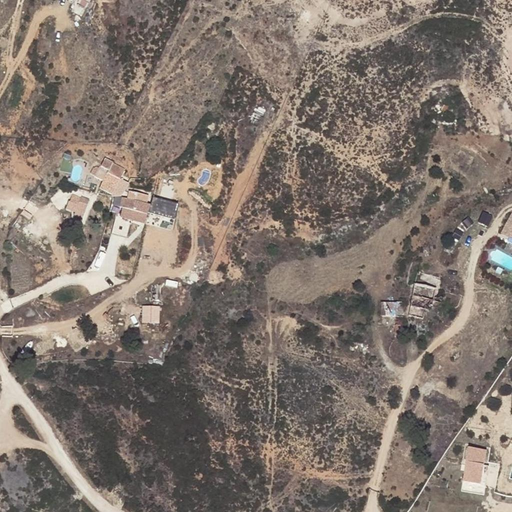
[(121,165),(110,159),(111,157),(102,153),(99,160),(97,160),(96,162),(94,161),(93,163),(91,162),(88,168),(92,170),(91,172),(99,176),(96,183),(108,190),(121,165)]
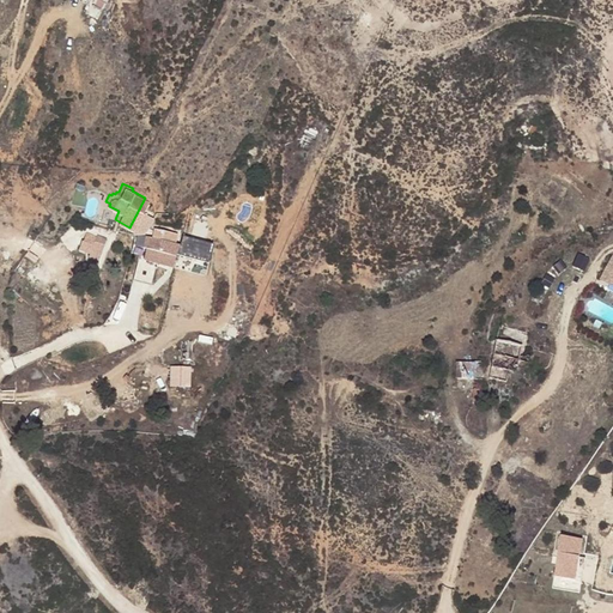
[(153,235),(163,237),(170,240),(174,228),(157,223),(153,235)]
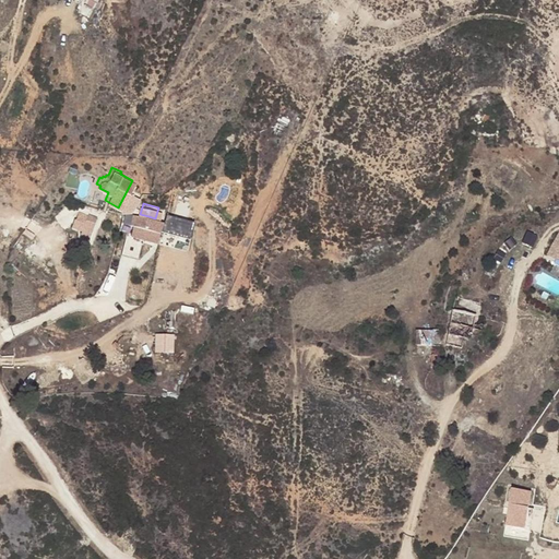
[(149,216),(140,214),(134,212),(131,221),(134,221),(141,223),(145,224),(149,216)]
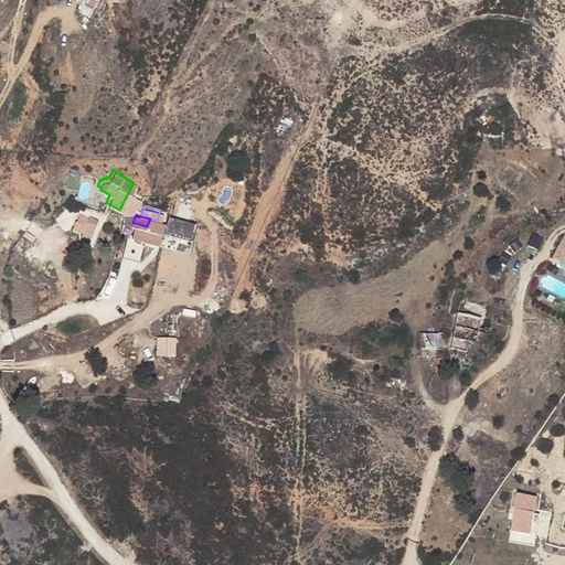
[(167,215),(161,233),(194,244),(200,226),(167,215)]
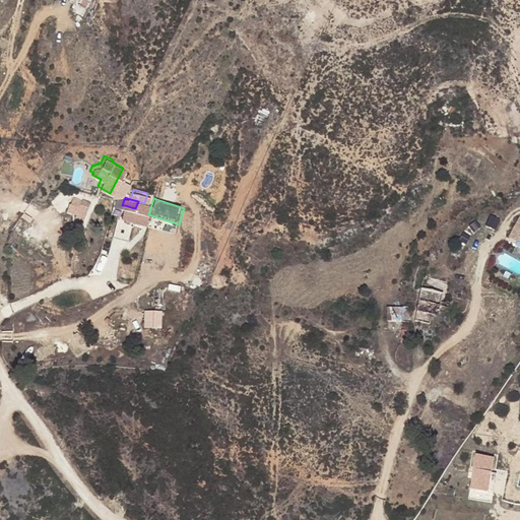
[(72,214),(80,216),(83,202),(75,200),(74,204),(73,211),(72,214)]
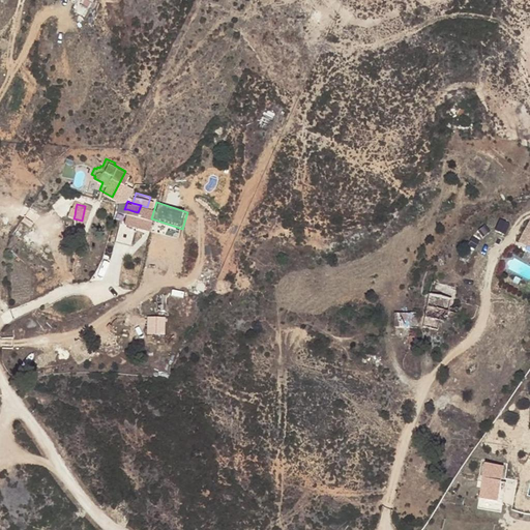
[(76,208),(66,205),(64,213),(75,215),(76,208)]
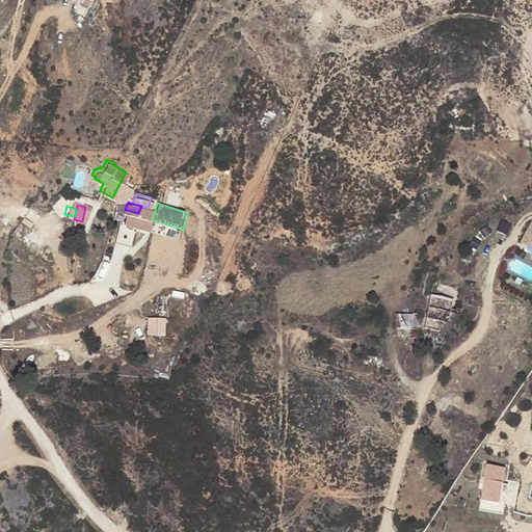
[(145,215),(148,208),(141,206),(138,213),(145,215)]
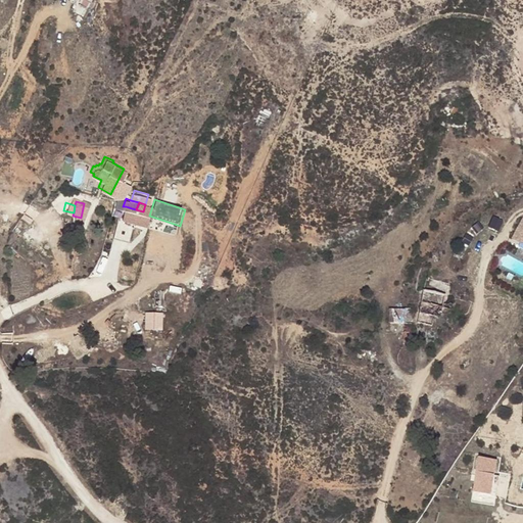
[(522,244),(522,216),(510,238),(522,244)]
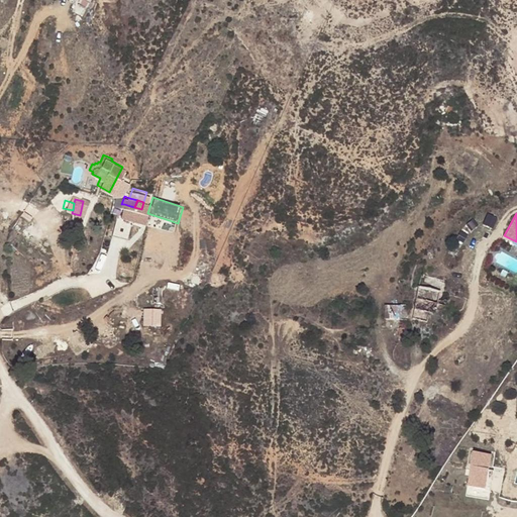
[(485,215),(482,224),(492,228),(496,219),(485,215)]
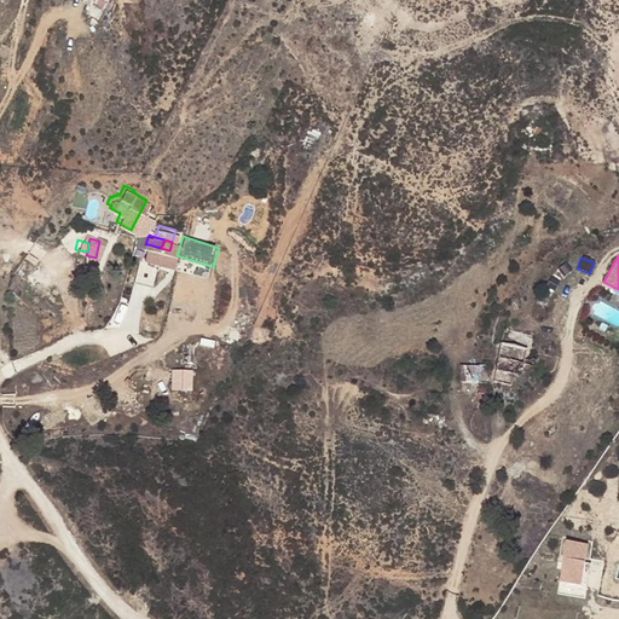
[(493,369),(513,372),(528,374),(531,363),(524,362),(526,345),(498,341),(493,369)]
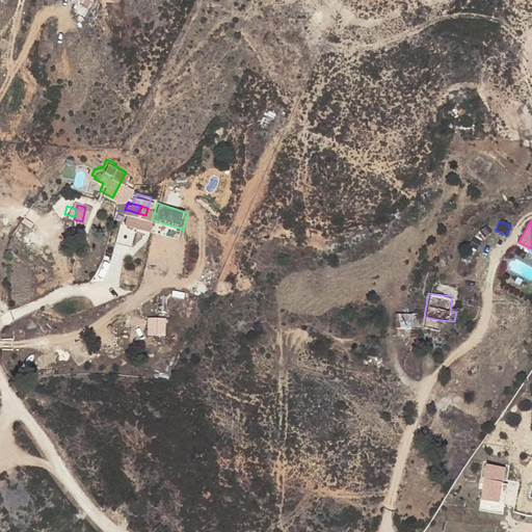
[(410,324),(410,310),(395,310),(394,323),(410,324)]
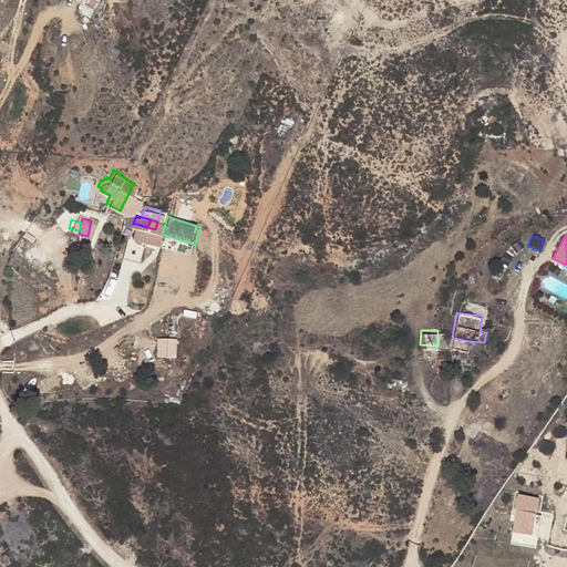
[(156,358),(176,358),(176,338),(156,338),(156,358)]
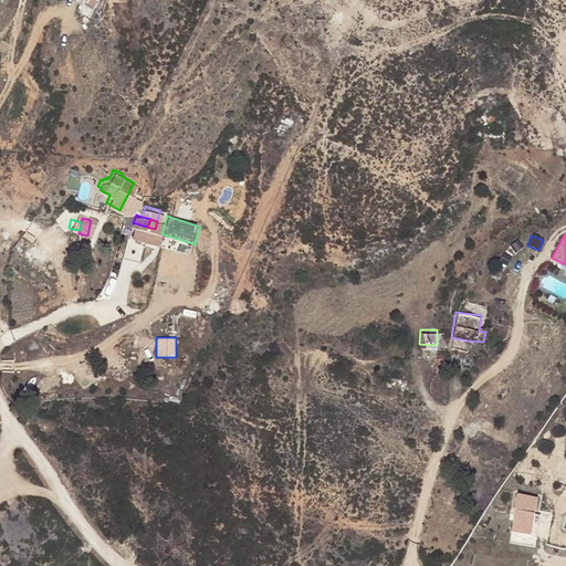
[(467,348),(469,341),(451,337),(451,345),(467,348)]
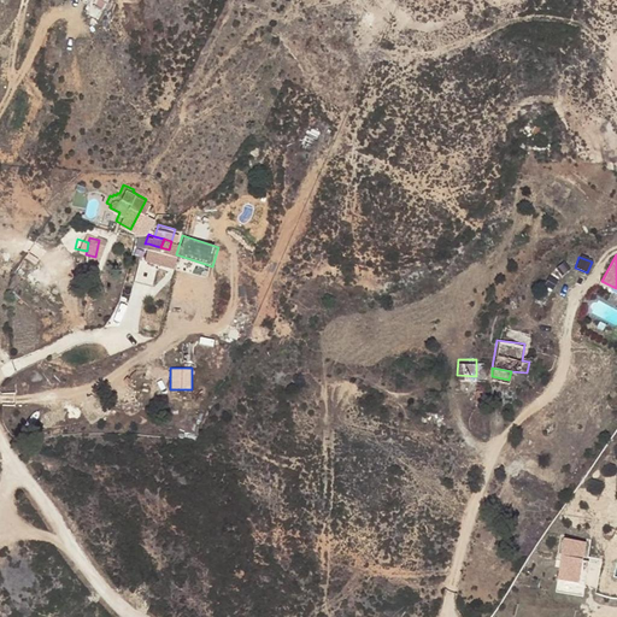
[(425,416),(440,419),(442,410),(428,406),(425,416)]
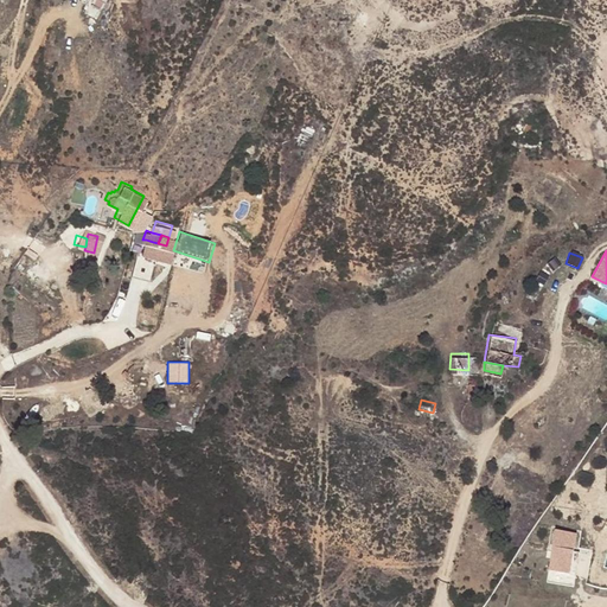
[(575,549),(554,544),(550,568),(572,572),(575,549)]
